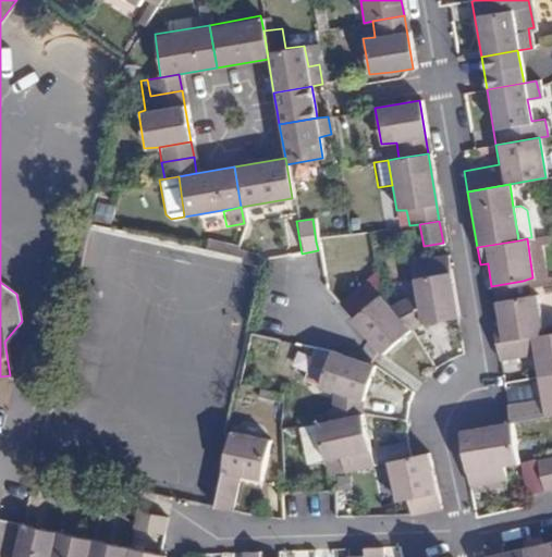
[(236,257),(260,262),(262,257),(237,249),(236,257)]
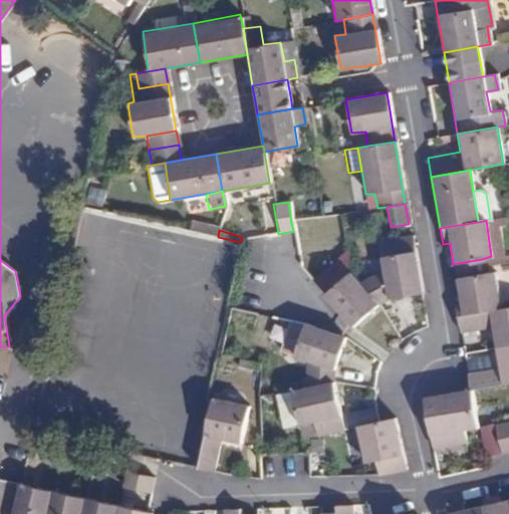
[(411,235),(384,240),(386,256),(414,251),(411,235)]
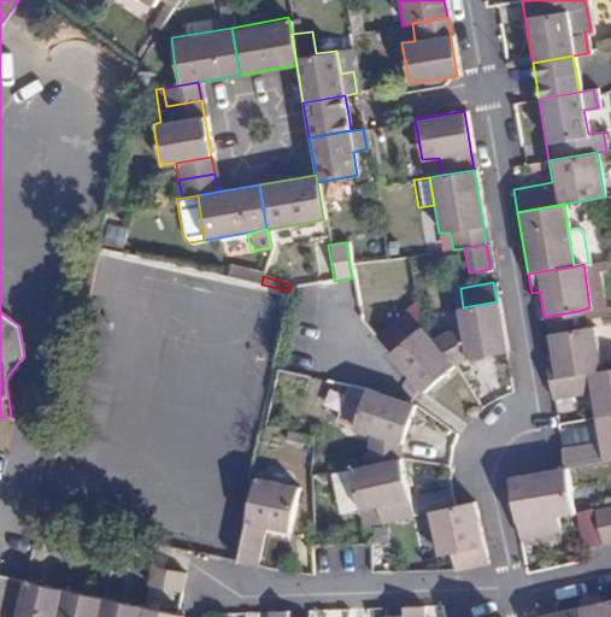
[(413,300),(371,335),(387,353),(418,327),(413,300)]
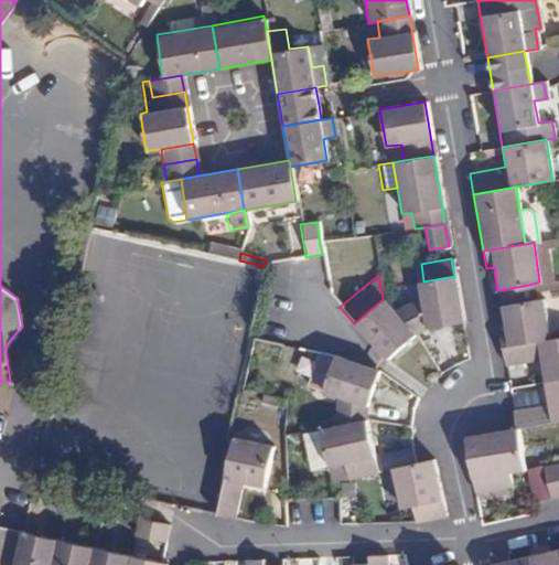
[(419,296),(390,309),(414,334),(425,328),(462,322),(454,276),(423,281),(418,283),(419,296)]
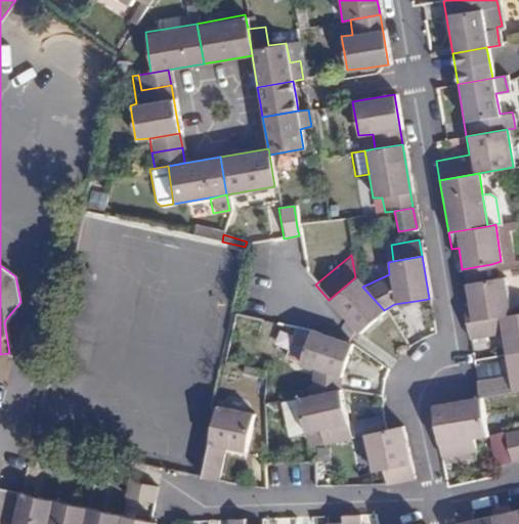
[(462,306),(464,322),(511,314),(504,277),(495,277),(493,270),(491,264),(462,269),(468,305),(462,306)]
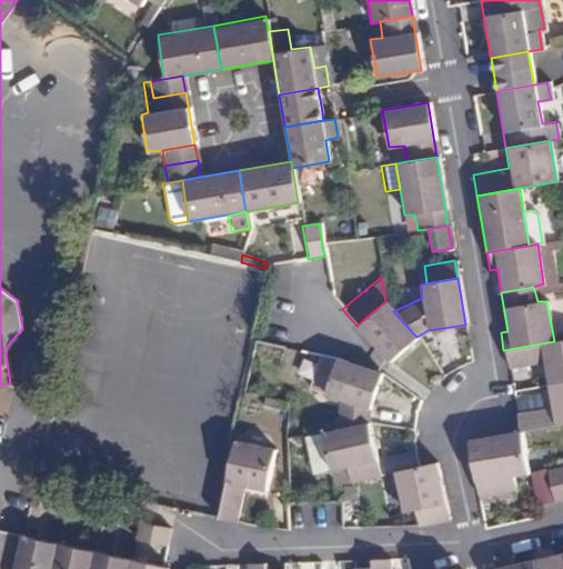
[(385,301),(357,326),(388,361),(416,337),(393,311),(385,301)]
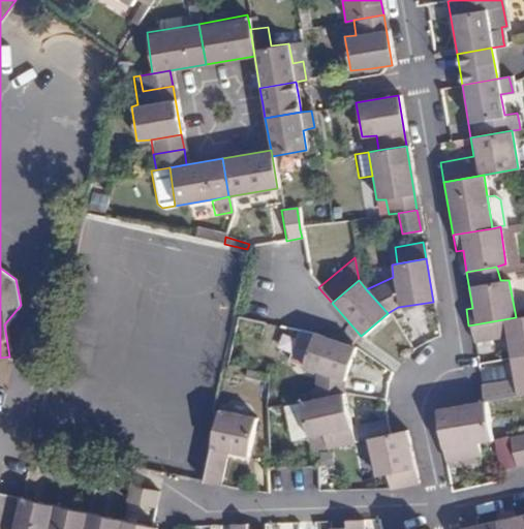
[(505,336),(509,358),(523,354),(523,315),(516,317),(468,325),(471,342),(505,336)]
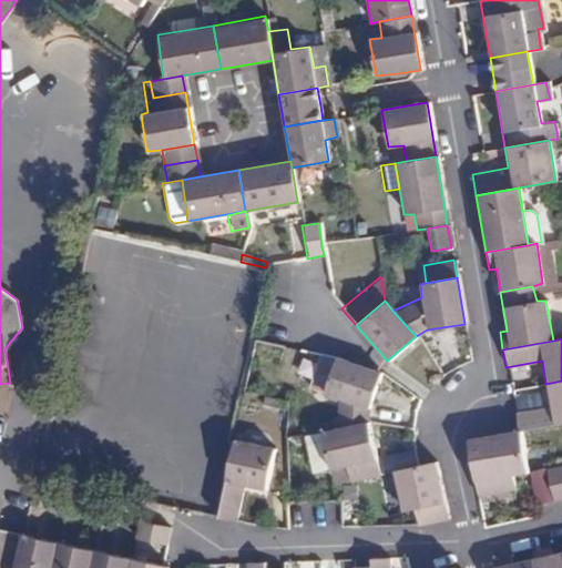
[(379,373),(335,358),(323,394),(338,398),(337,404),(335,429),(366,422),(367,408),(379,373)]
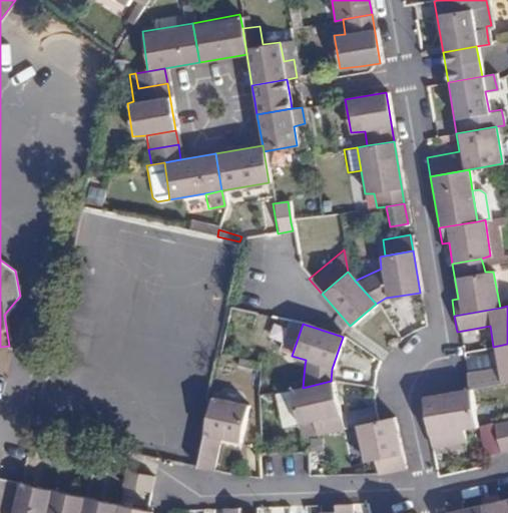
[(469,389),(507,382),(507,344),(493,347),(495,355),(496,366),(490,367),(464,371),(467,390),(469,389)]
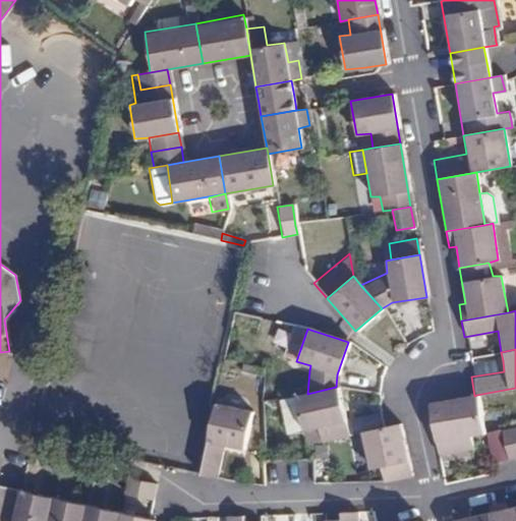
[(496,361),(498,372),(504,371),(503,360),(496,361)]
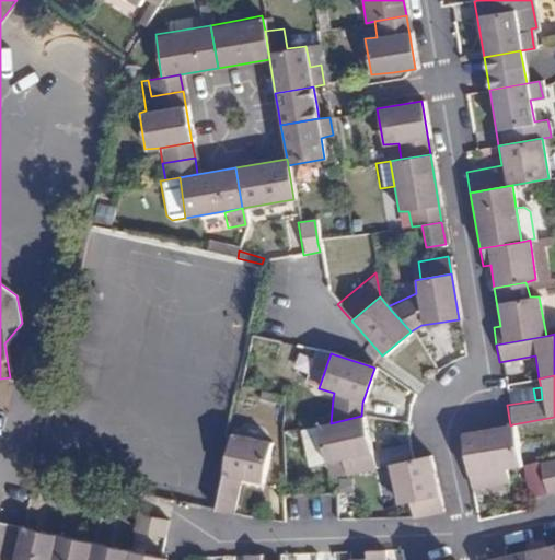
[(334,393),(319,388),(316,394),(333,398),(334,393)]
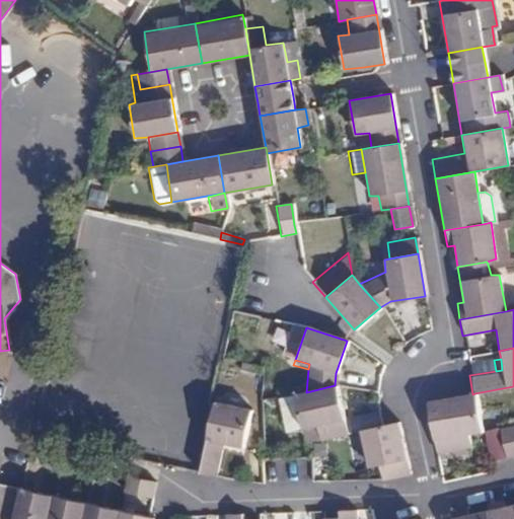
[(306,392),(293,395),(300,430),(315,427),(318,440),(346,434),(346,433),(335,385),(306,392)]
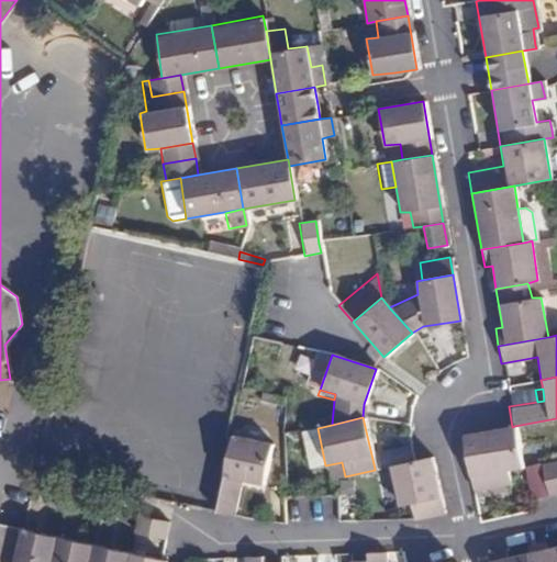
[(471,491),(472,498),(491,495),(490,487),(508,485),(505,471),(521,468),(514,426),(512,427),(461,435),(471,491)]
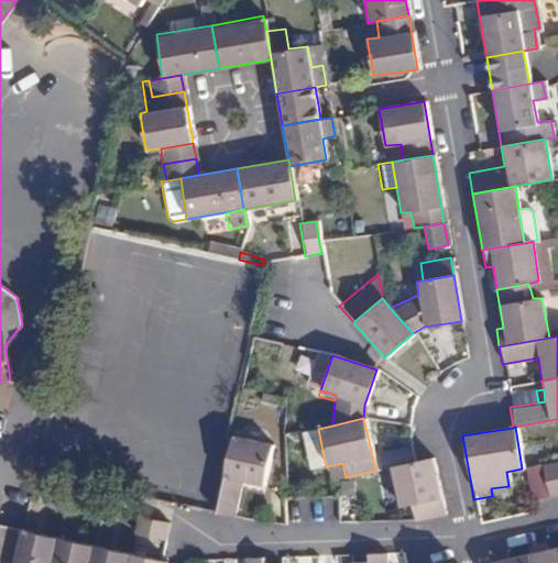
[(231,434),(215,512),(232,517),(241,482),(262,486),(272,444),(231,434)]
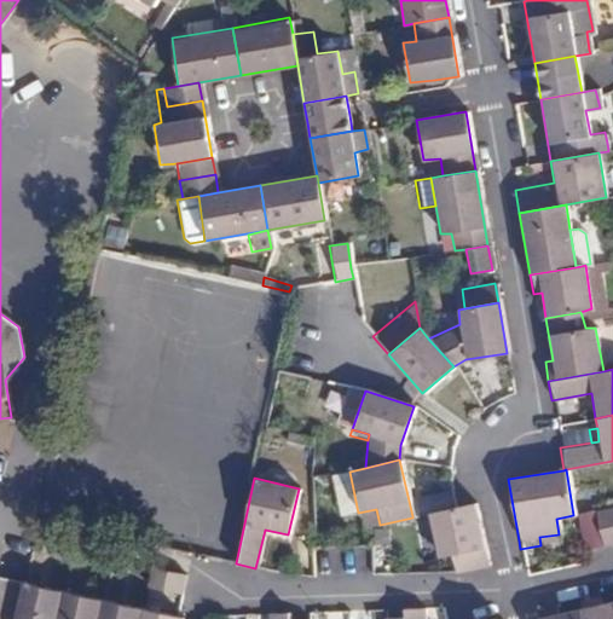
[(451,555),(454,572),(486,565),(473,503),(427,513),(438,556),(451,555)]
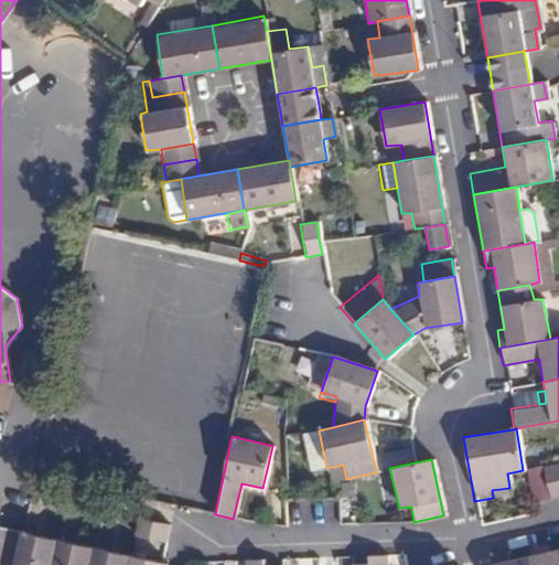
[(548,498),(558,494),(558,468),(558,464),(541,467),(548,498)]
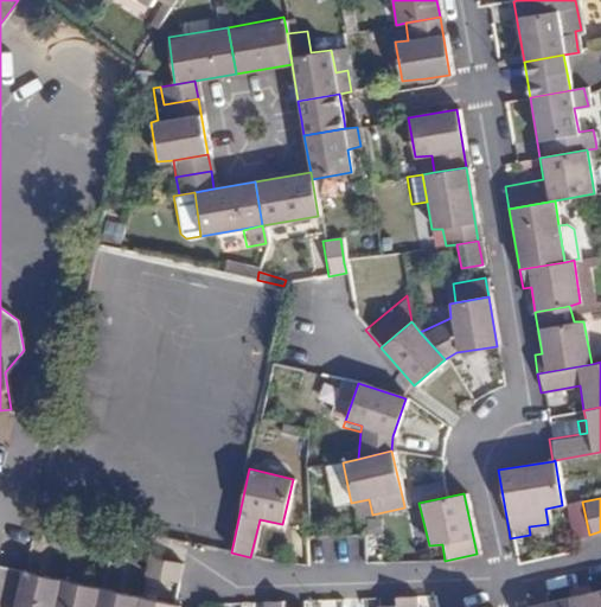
[(355,518),(362,517),(372,515),(369,499),(351,503),(355,518)]
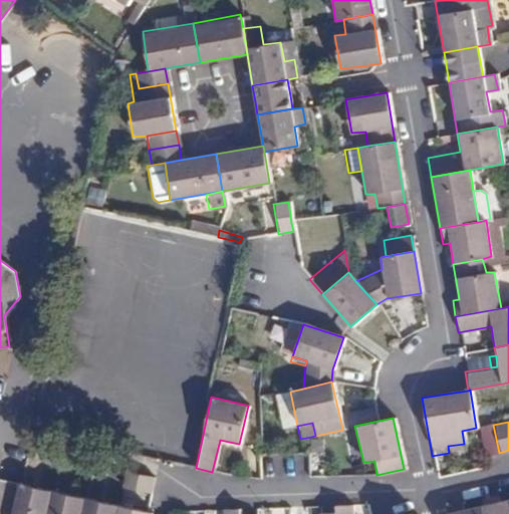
[(448,446),(449,453),(465,450),(464,444),(448,446)]
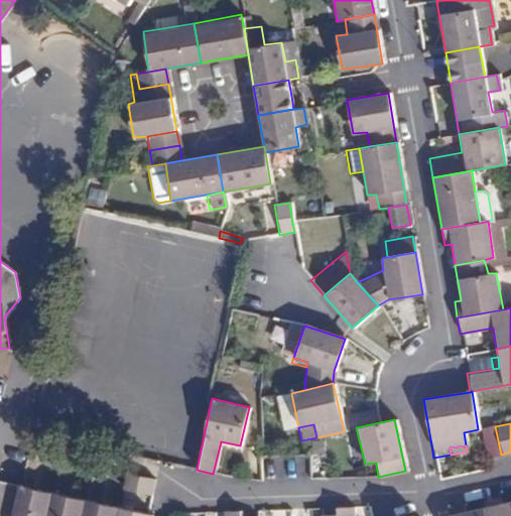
[(152,479),(125,473),(123,481),(150,488),(152,479)]
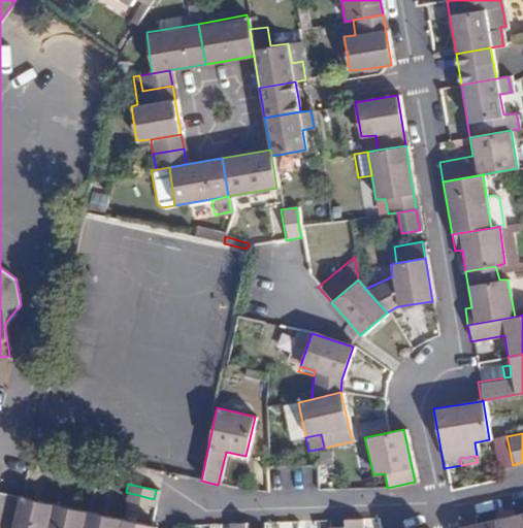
[(0,527),(10,527),(19,495),(0,491),(0,527)]
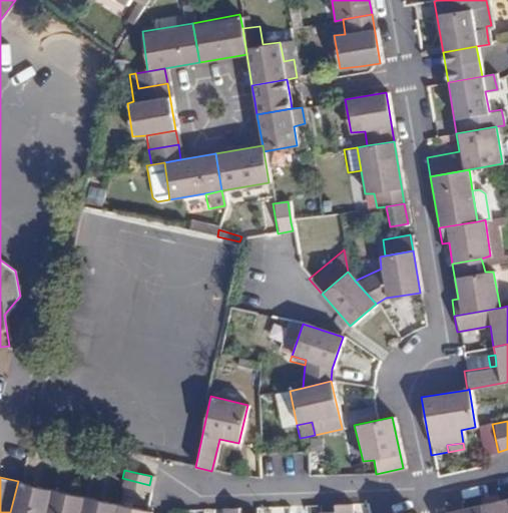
[(149,485),(122,478),(120,486),(148,492),(149,485)]
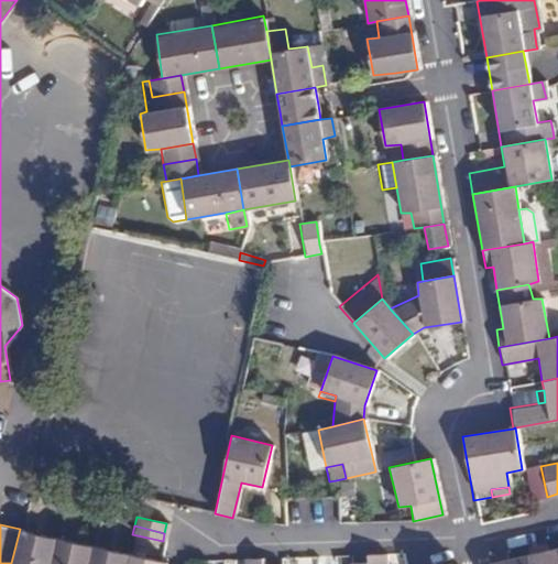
[(126,563),(128,554),(20,529),(11,563),(126,563)]
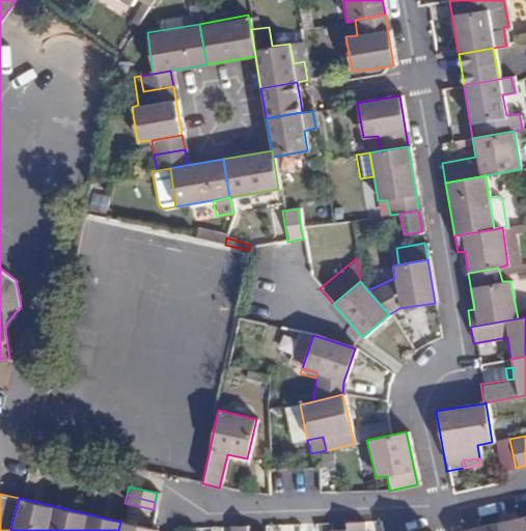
[(496,515),(497,522),(517,518),(515,510),(513,511),(496,515)]
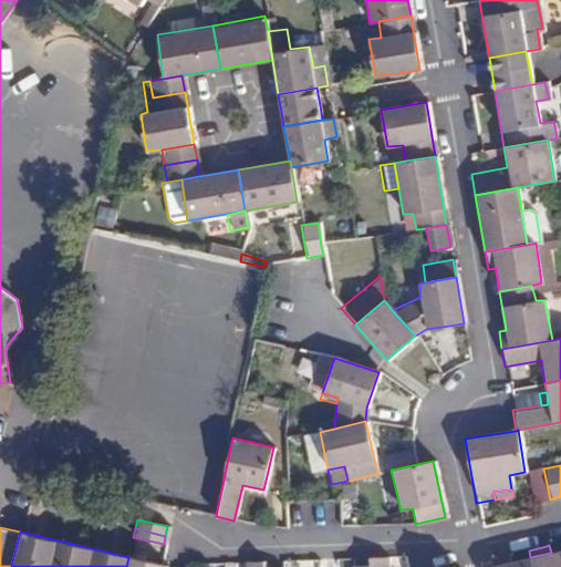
[(530,557),(532,566),(560,566),(560,549),(551,553),(530,557)]
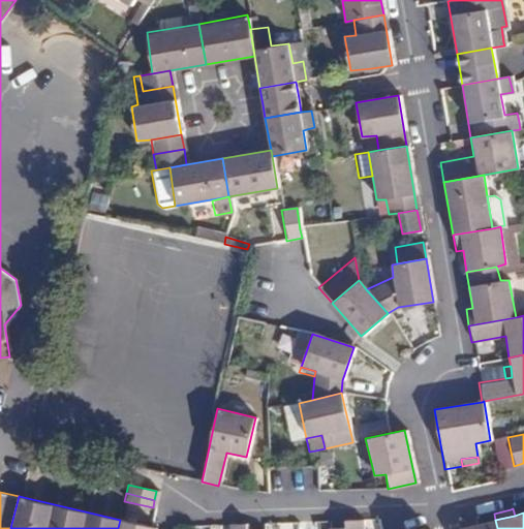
[(457,522),(458,528),(476,525),(474,518),(472,518),(457,522)]
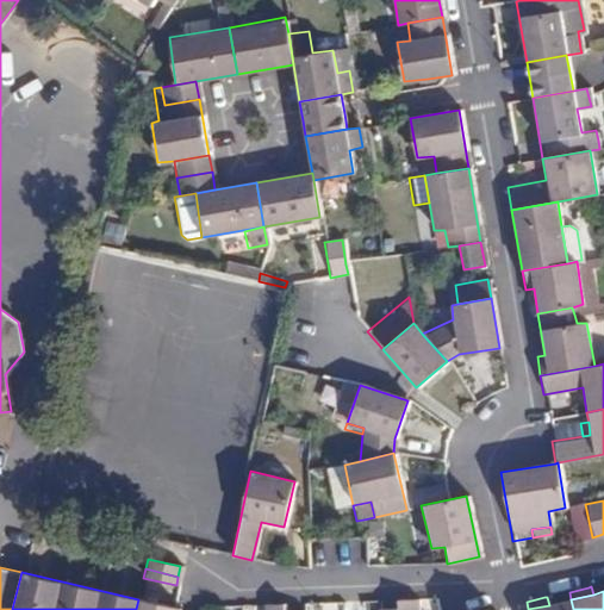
[(172,607),(138,599),(136,609),(178,609),(178,608),(172,607)]
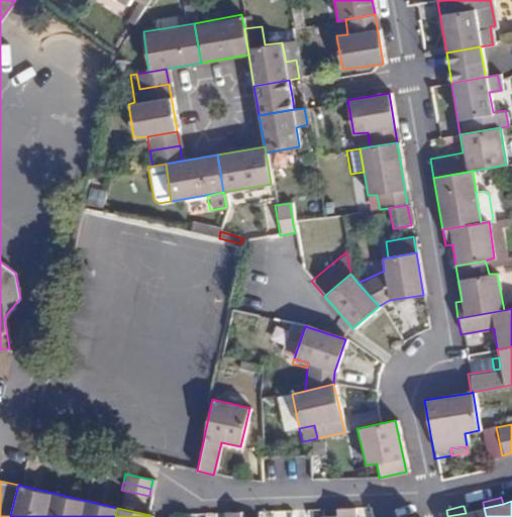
[(336,515),(335,516),(353,516),(353,508),(335,508),(336,515)]
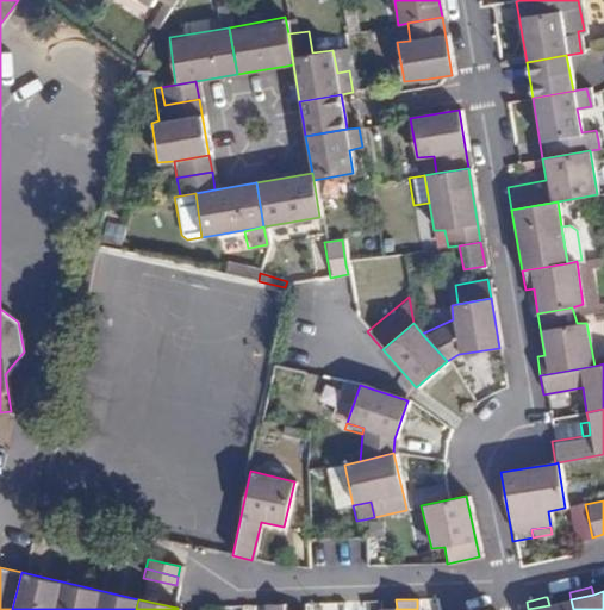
[(528,609),(573,609),(571,599),(549,605),(528,609)]
